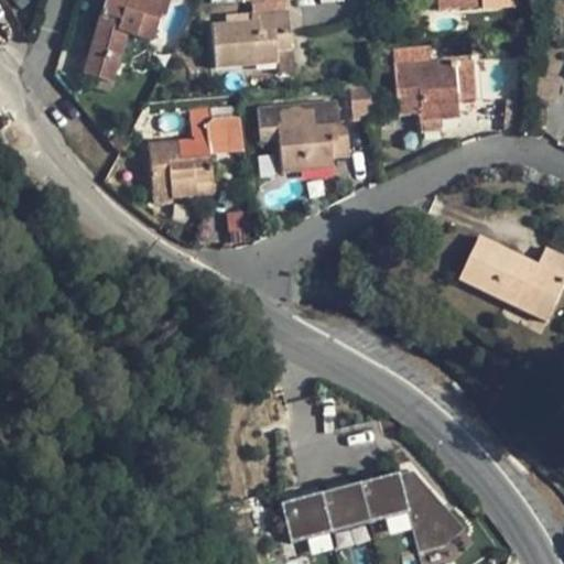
[(104,0),(82,75),(112,84),(128,34),(152,42),(160,15),(165,17),(170,0),(104,0)]
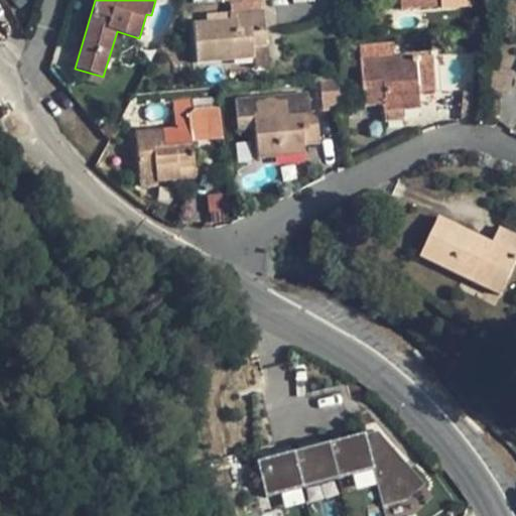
[(192,23),(197,63),(253,58),(252,47),(265,46),(261,0),(229,0),(230,14),(228,14),(228,20),(208,22),(192,23)]
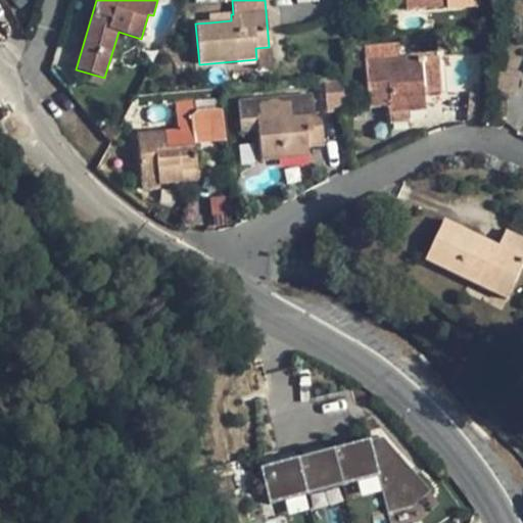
[(406,0),(407,10),(442,7),(441,0),(406,0)]
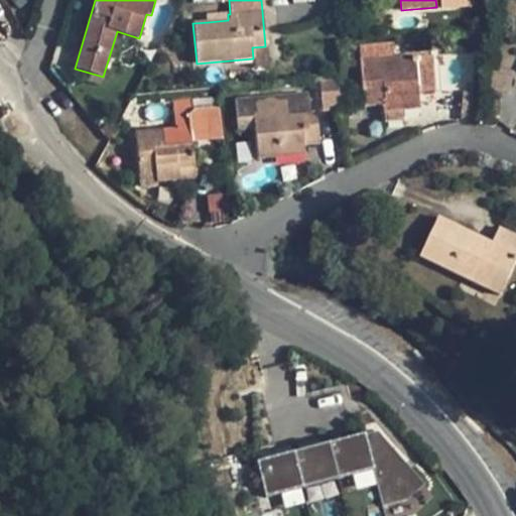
[(382,46),(361,47),(361,60),(365,107),(384,106),(385,126),(403,125),(402,111),(420,109),(419,93),(435,91),(433,55),(394,58),(383,58),(382,48),(382,46)]
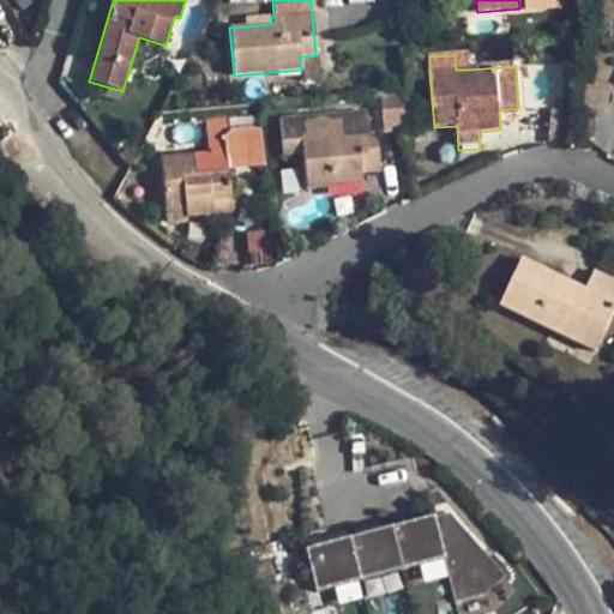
[(468,56),(455,58),(456,70),(469,70),(468,56)]
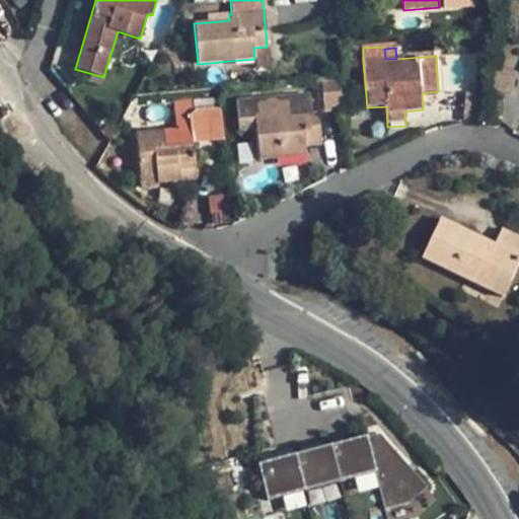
[(489,89),(510,93),(514,71),(493,67),(489,89)]
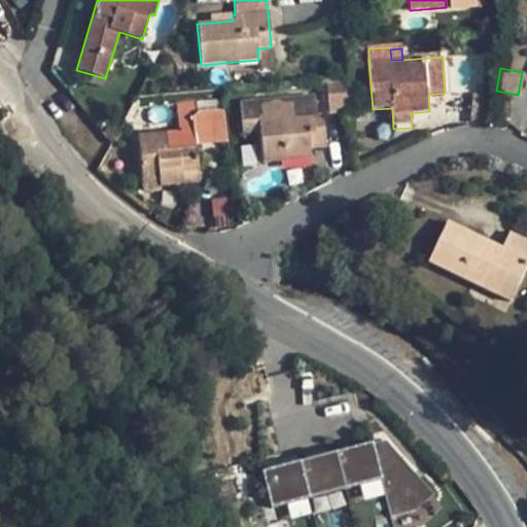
[(198,116),(197,111),(196,101),(176,103),(177,117),(198,116)]
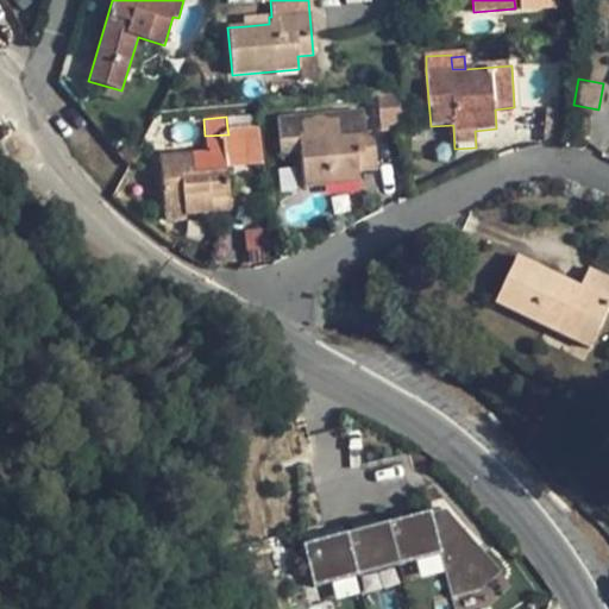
[(297,133),(303,187),(359,182),(358,171),(376,169),(372,140),(369,136),(358,137),(356,118),(322,121),(322,131),(297,133)]
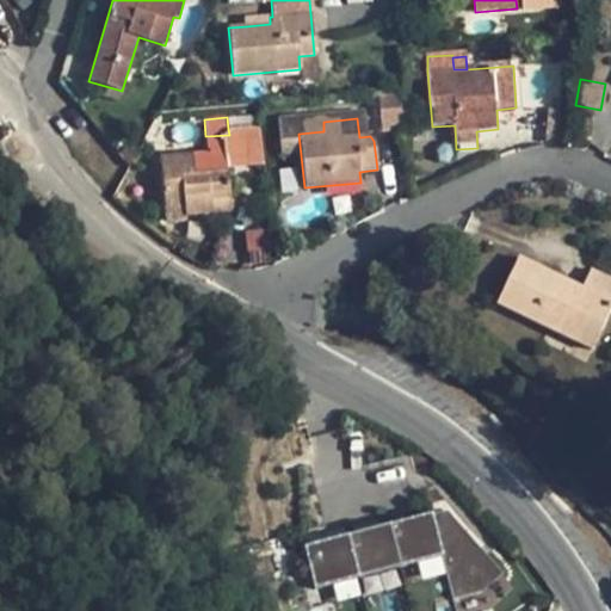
[(159,158),(164,204),(184,203),(185,216),(232,211),(227,168),(238,167),(236,148),(261,146),(259,125),(228,129),(229,135),(205,136),(207,153),(159,158)]
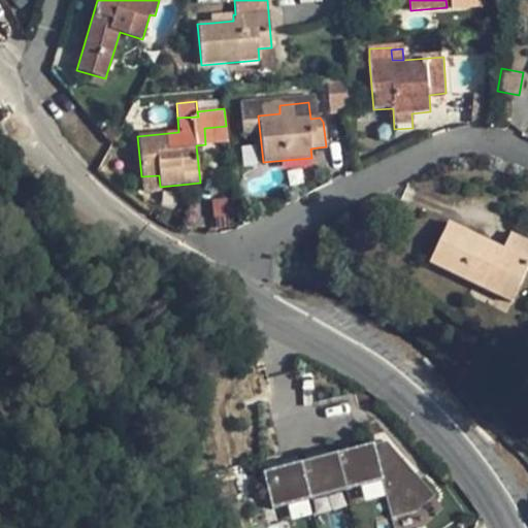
[(204,128),(205,144),(227,141),(226,126),(204,128)]
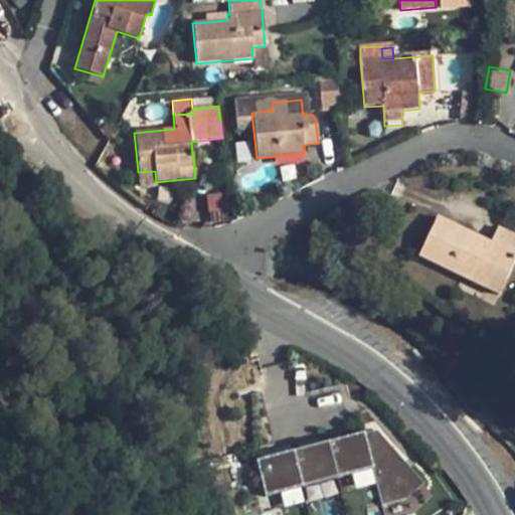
[(224,193),(207,195),(208,212),(226,210),(224,193)]
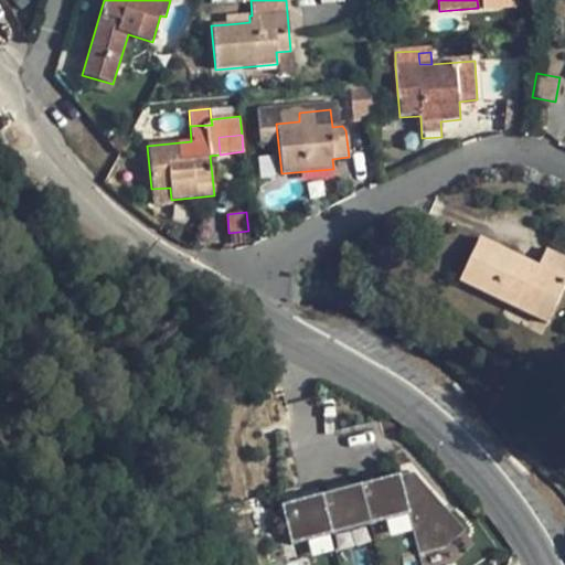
[(459,281),(547,323),(564,285),(564,257),(546,248),(539,266),(480,238),(459,281)]
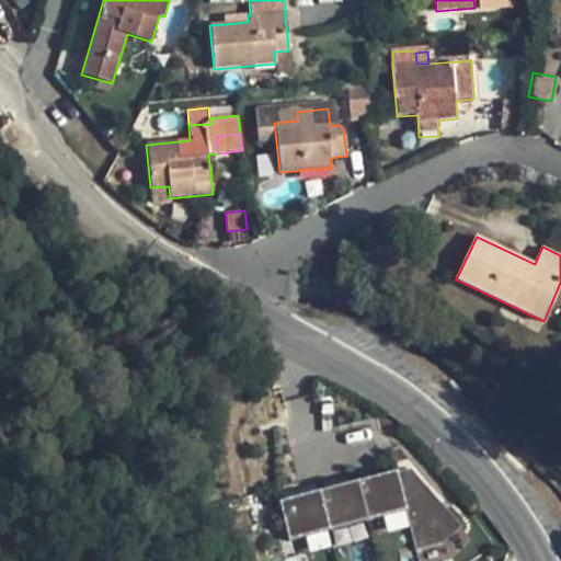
[(407,476),(279,505),(288,541),(403,514),(413,547),(442,547),(459,529),(407,476)]
